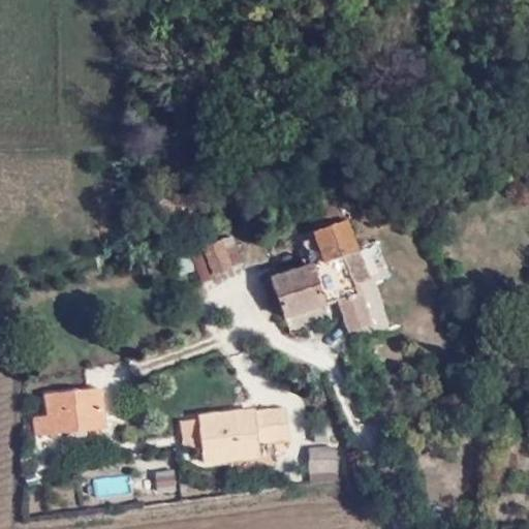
[(336,197),(305,208),(311,229),(343,219),(336,197)]
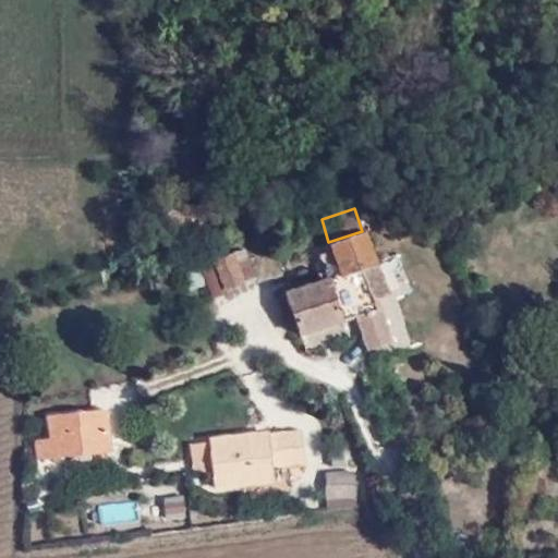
[(362,267),(372,263),(362,231),(328,242),(337,276),(282,293),(299,332),(355,314),(366,343),(384,338),(362,267)]
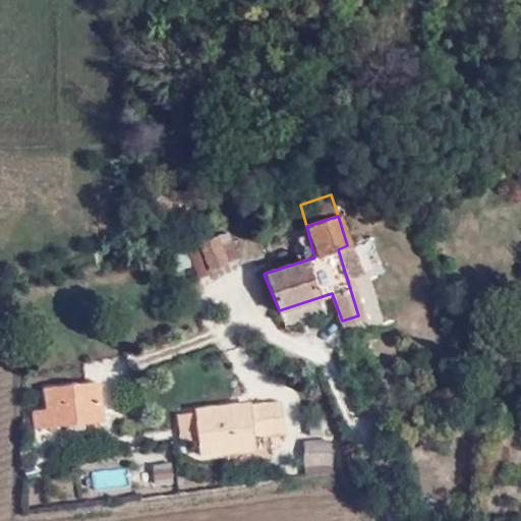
[(229,229),(188,247),(201,277),(242,258),(229,229)]
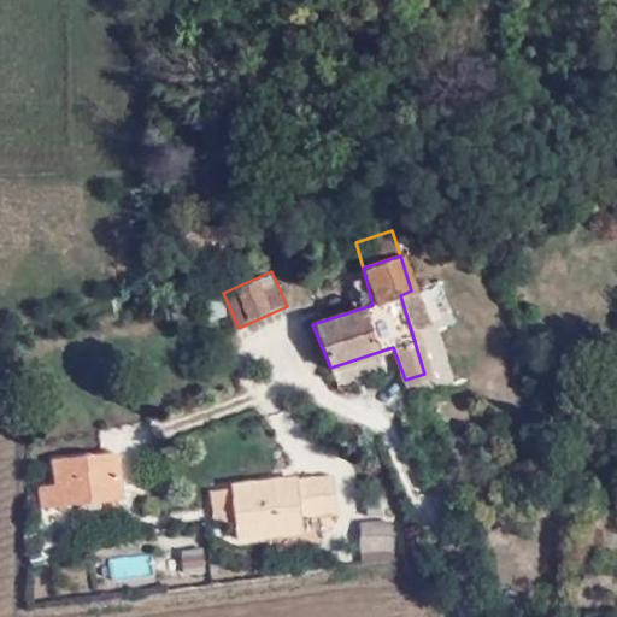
[(116,498),(113,453),(50,458),(51,486),(36,487),(39,505),(116,498)]
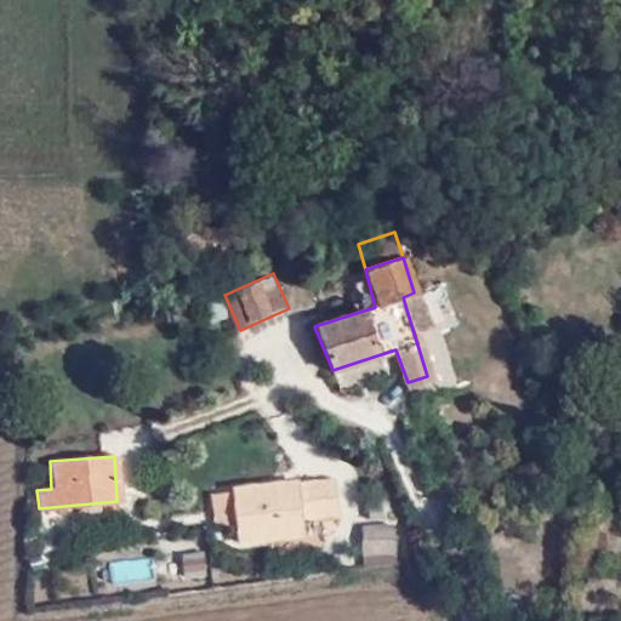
[(334,516),(331,478),(234,486),(234,493),(212,491),(216,529),(234,528),(239,539),(300,534),(300,518),(334,516)]
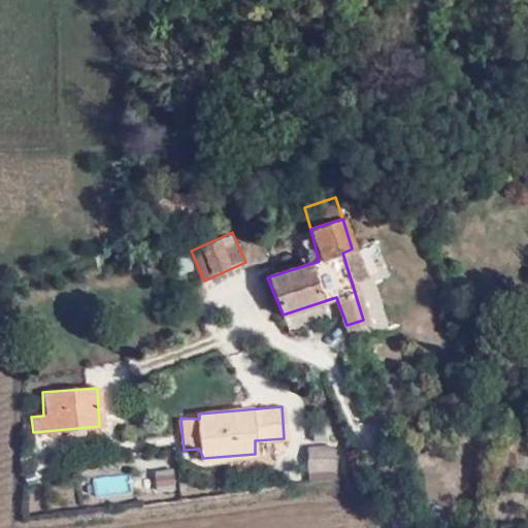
[(336,441),(306,443),(308,471),(338,469),(336,441)]
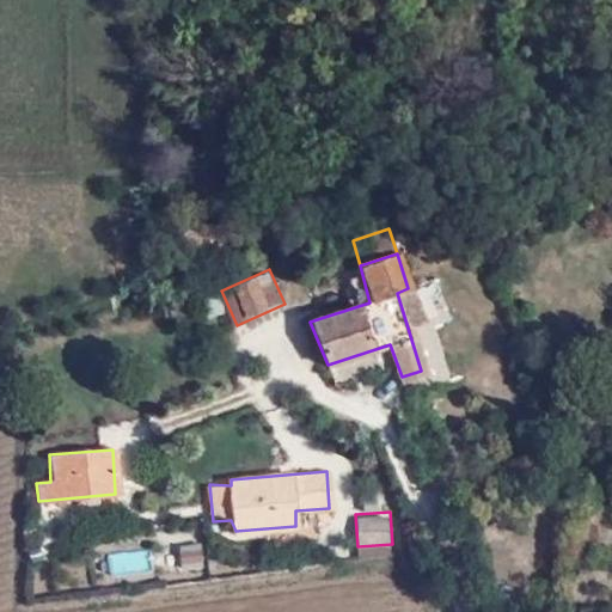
[(202,543),(178,545),(181,569),(206,567),(202,543)]
